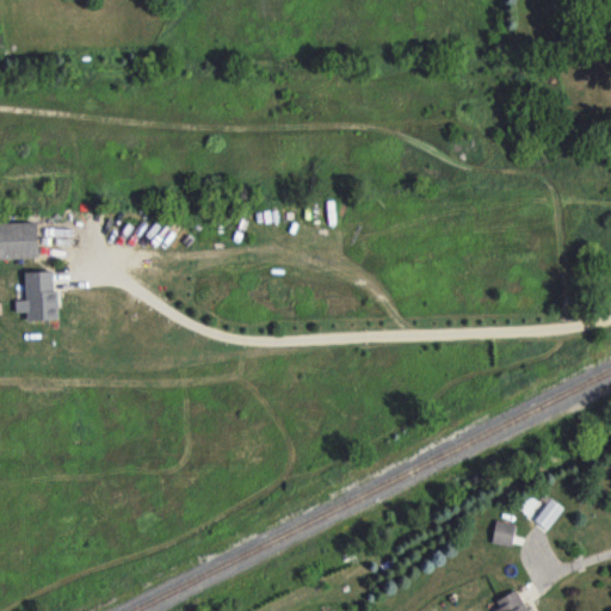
[(0,222),(0,258),(37,258),(36,222),(0,222)]
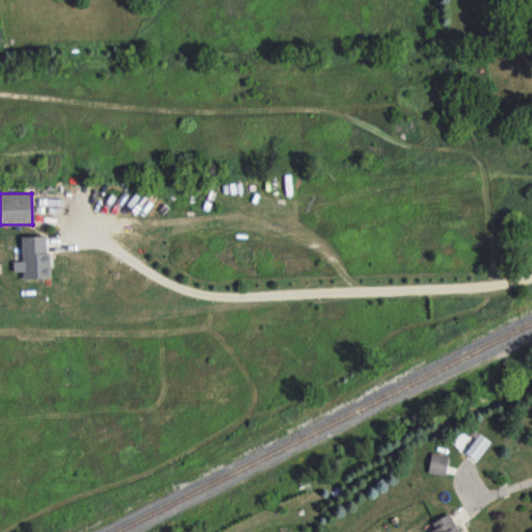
[(23,278),(49,277),(47,236),(21,236),(22,261),(12,261),(14,271),(23,271),(23,278)]
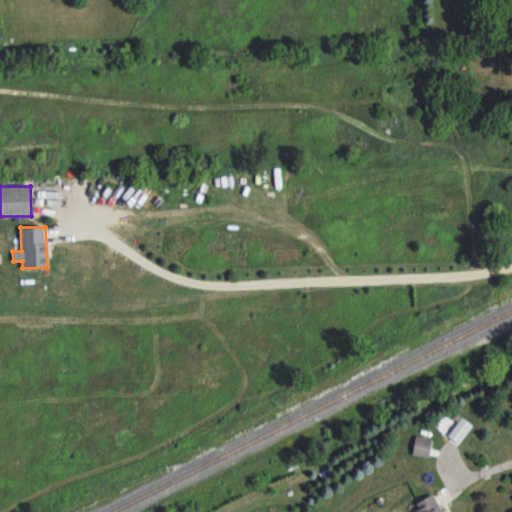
[(472,425),(461,417),(447,435),(458,443),(472,425)]
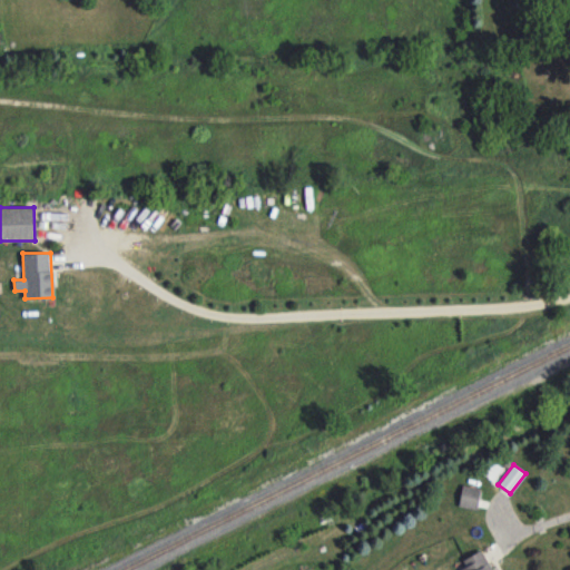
[(481,489),(462,484),(458,505),(477,510),(481,489)]
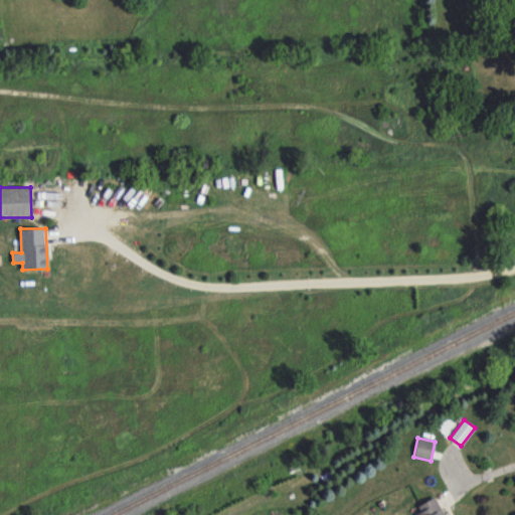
[(445,514),(437,496),(415,506),(419,514),(445,514)]
